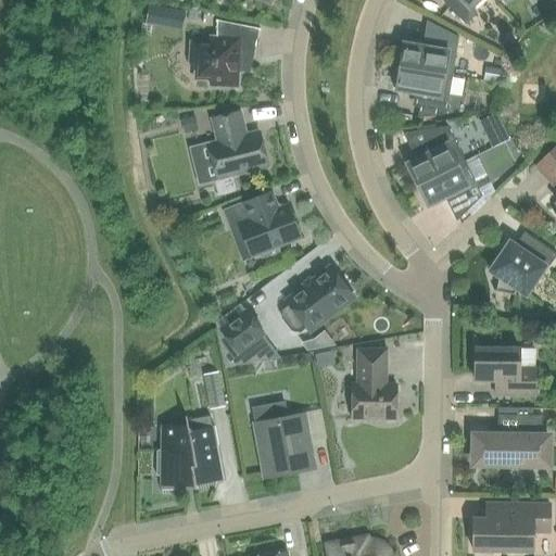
[(470,9),(479,0),(451,0),(446,5),(465,25),(476,15),(470,9)]
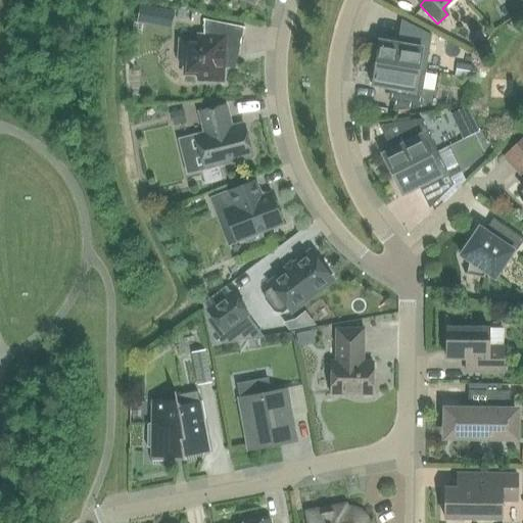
[(144,21),(169,27),(171,13),(147,8),(144,21)]
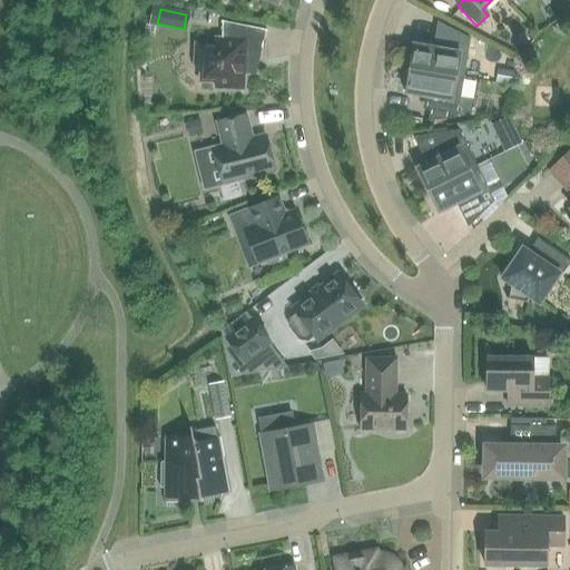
[(196,45),(195,66),(200,66),(199,82),(216,82),(216,88),(243,89),(244,72),(253,72),(254,47),(262,48),(265,30),(223,21),(222,39),(215,39),(215,46),(196,45)]
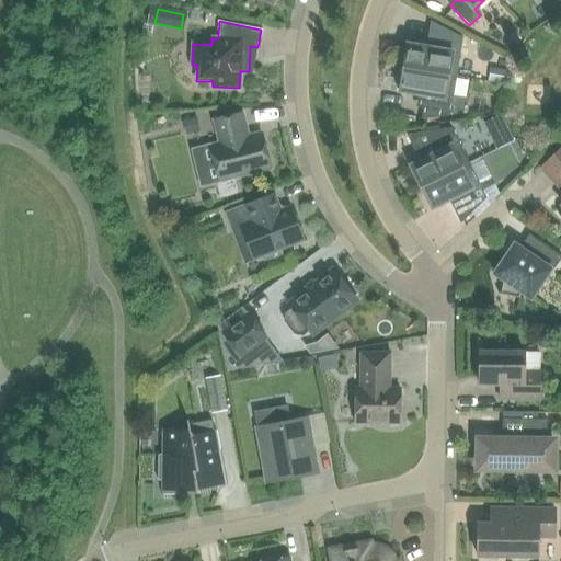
[(402,68),(456,77),(462,38),(436,25),(433,48),(407,44),(402,68)]
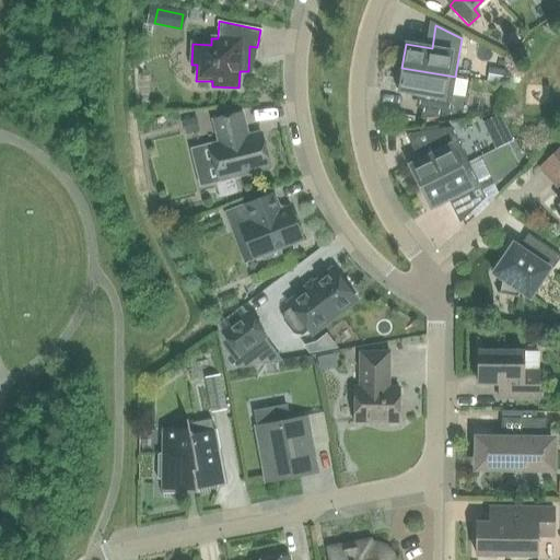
[(448,115),(455,77),(401,68),(398,92),(423,96),(420,119),(448,115)]
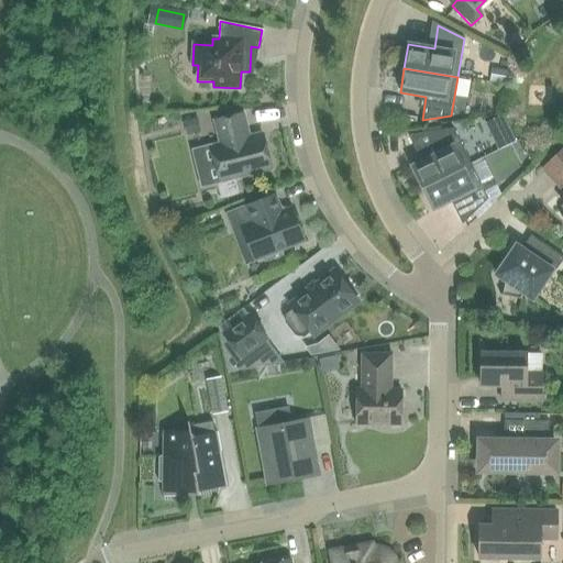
[(220,144),(211,146),(220,181),(271,169),(262,134),(247,138),(242,114),(214,121),(220,144)]
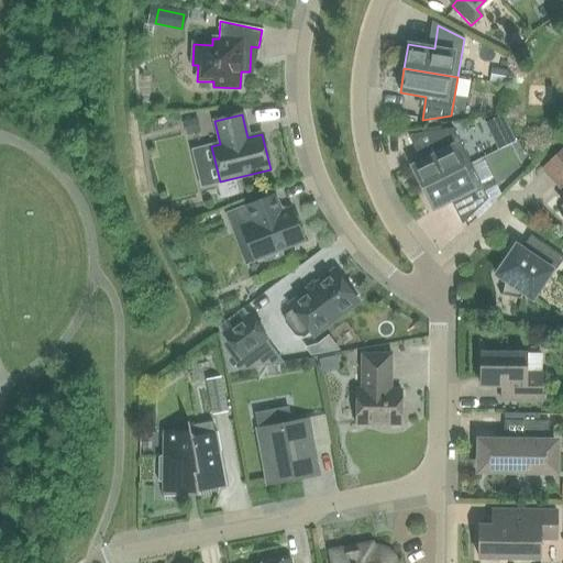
[(424,133),(410,135),(423,161),(411,166),(422,188),(471,164),(453,129),(424,133)]
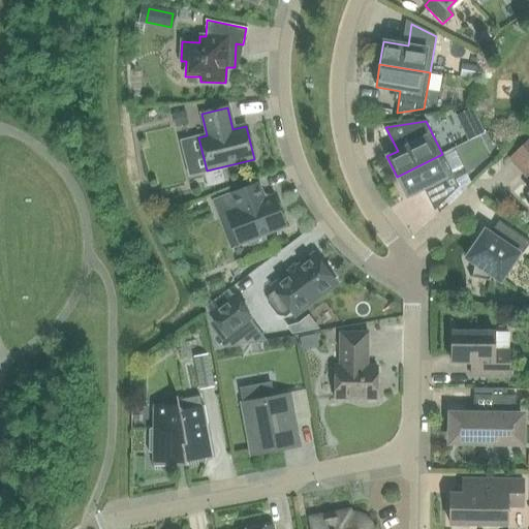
[(528,139),(509,159),(528,178),(528,192),(528,193),(528,139)]
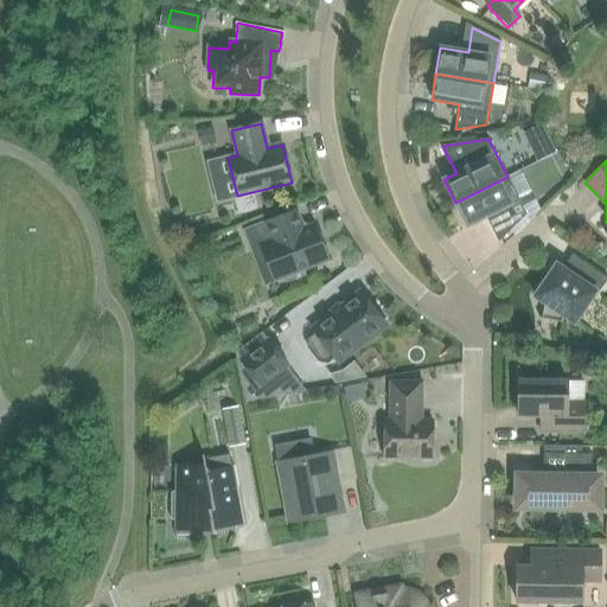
[(508,177),(455,203),(467,227),(492,213),(504,237),(526,215),(508,177)]
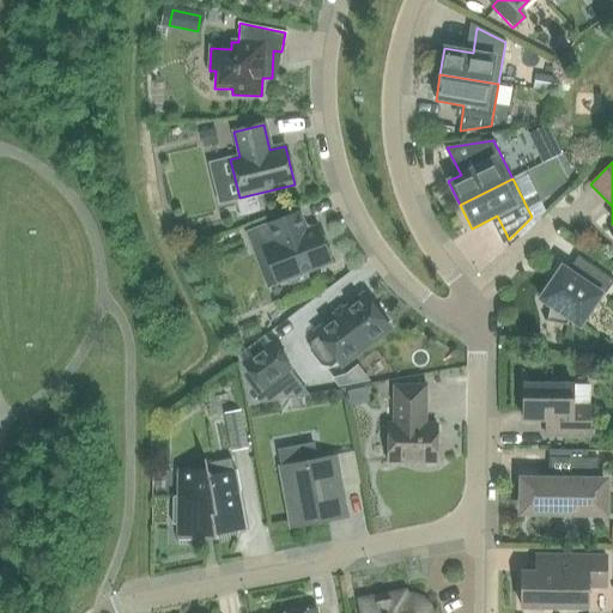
[(266,290),(289,281),(290,286),(309,279),(307,272),(331,262),(317,226),(310,229),(304,226),(299,213),(267,225),(267,223),(244,232),(266,290)]
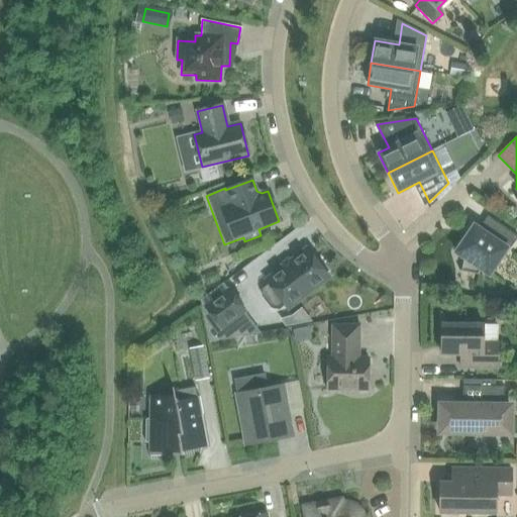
[(474,225),(455,252),(464,259),(461,271),(459,270),(459,271),(479,275),(480,274),(478,274),(481,270),(489,275),(506,249),(509,250),(516,237),(516,235),(487,216),(479,228),(474,225)]
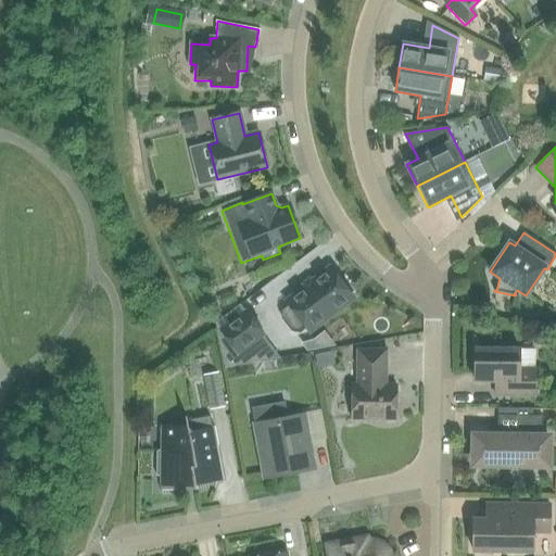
[(282,311),(281,318),(292,331),(300,332),(305,328),(308,332),(354,298),(330,267),(285,301),(289,306),(282,311)]
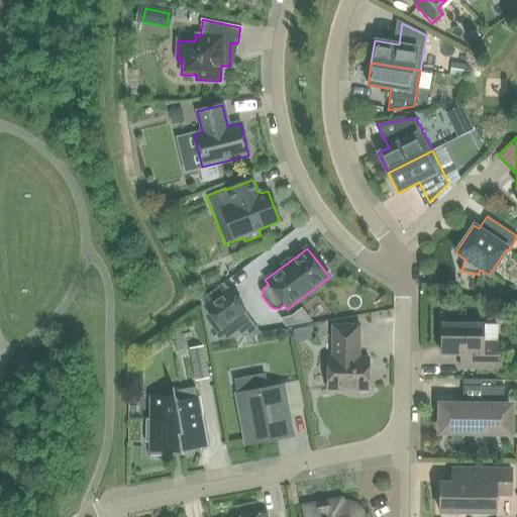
[(227,288),(202,306),(208,313),(203,317),(212,329),(217,325),(221,332),(246,313),(227,288)]
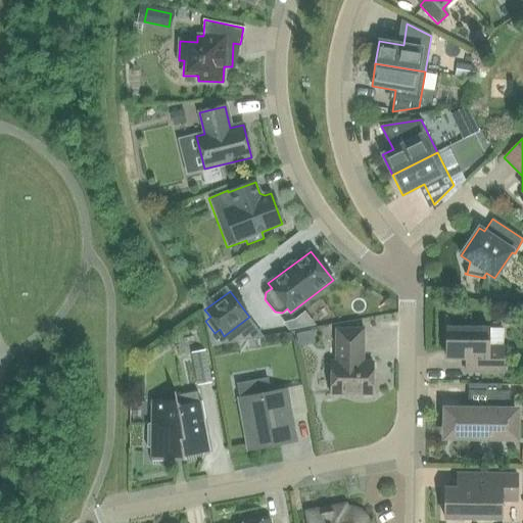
[(446,328),(446,358),(466,359),(466,372),(503,373),(503,347),(488,346),(488,329),(446,328)]
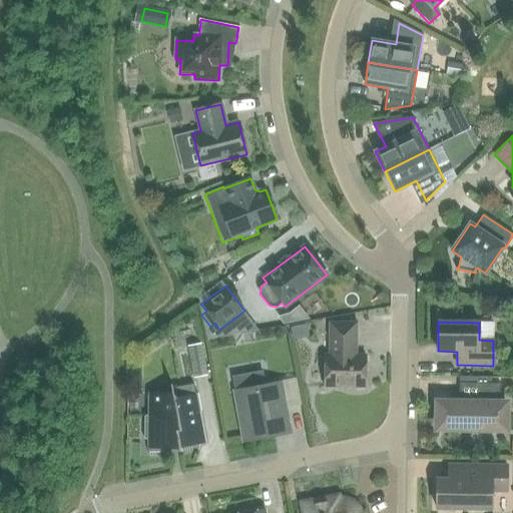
[(325,355),(325,387),(365,387),(366,355),(356,355),(356,323),(330,323),(329,355),(325,355)]
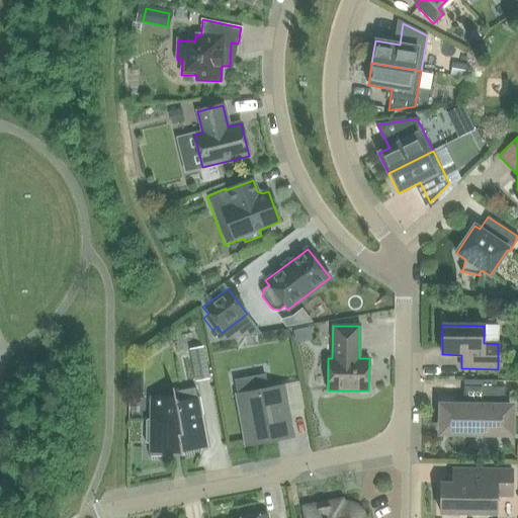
[(189,349),(195,382),(209,379),(203,347),(189,349)]
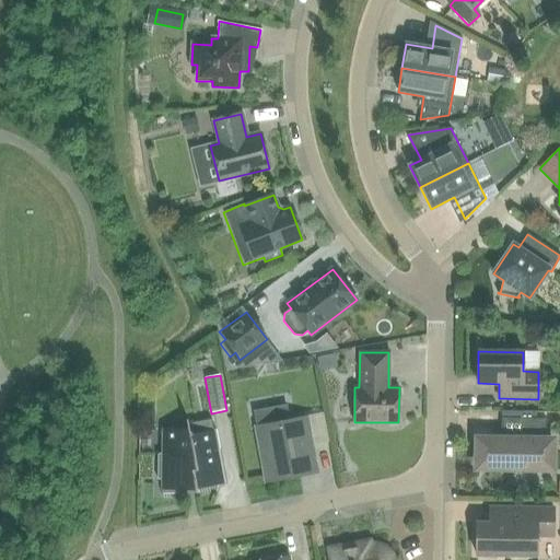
[(501,440),(477,440),(477,468),(551,469),(551,440),(545,440),(546,419),(501,418),(501,440)]
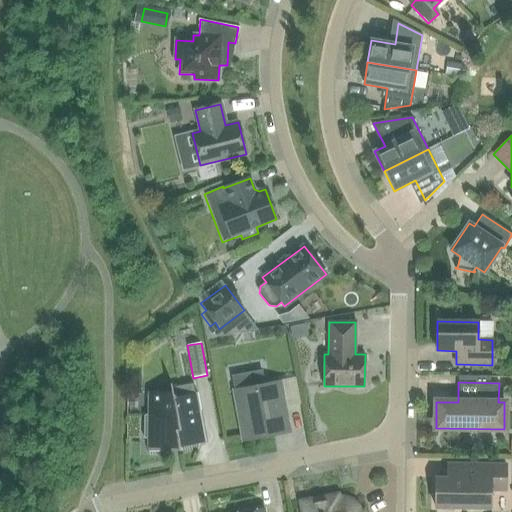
[(148,453),(149,453),(149,451),(163,451),(163,448),(179,448),(179,451),(180,451),(180,447),(204,442),(198,411),(200,410),(197,393),(195,393),(193,383),(172,387),(171,383),(170,383),(171,388),(155,390),(156,392),(148,392),(148,415),(144,416),(144,438),(148,438),(148,453)]
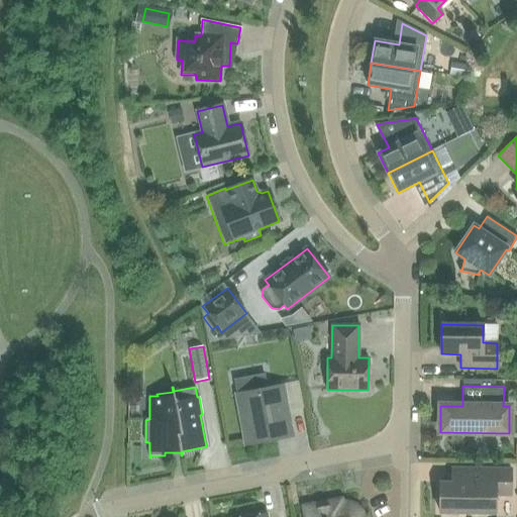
[(282,388),(237,396),(246,439),(290,431),(282,388)]
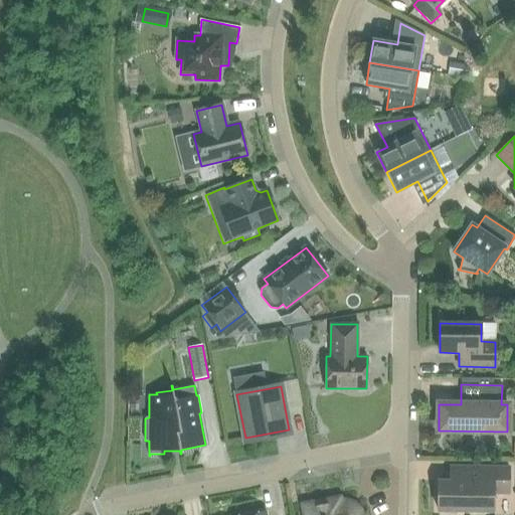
[(438,481),(438,511),(444,511),(448,514),(455,514),(459,511),(493,511),(493,493),(508,494),(509,468),(450,467),(450,481),(438,481)]
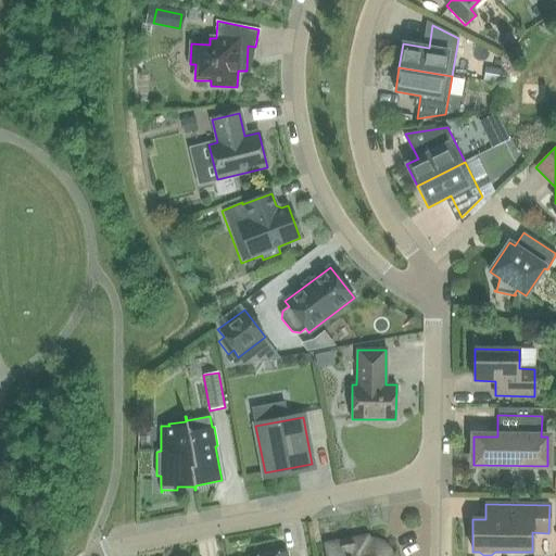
[(369,540),(367,541),(366,536),(326,544),(327,555),(393,555),(394,555),(393,555),(390,555),(390,553),(389,552),(388,548),(386,547),(384,545),(381,543),(378,542),(377,541),(375,541),(371,540),(369,540)]
